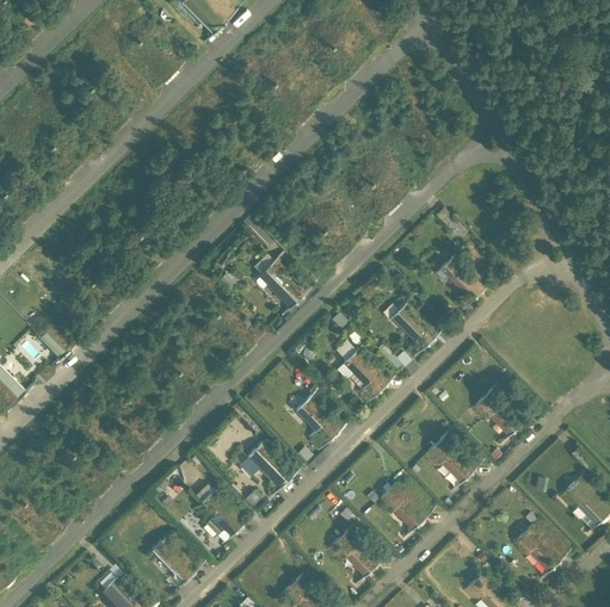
[(227,22),(204,0),(185,0),(183,2),(214,35),(227,22)]
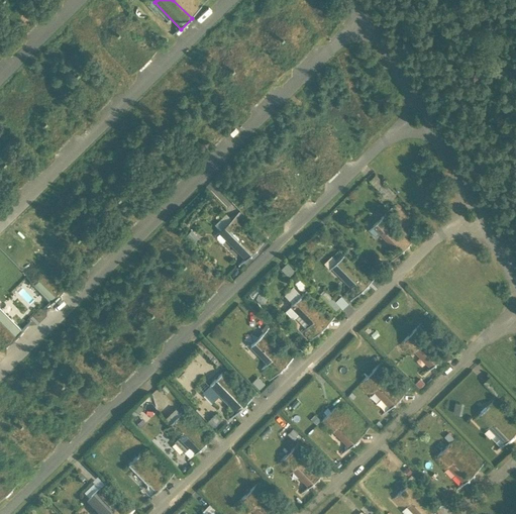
[(370,182),(390,203),(396,198),(376,177),(370,182)]
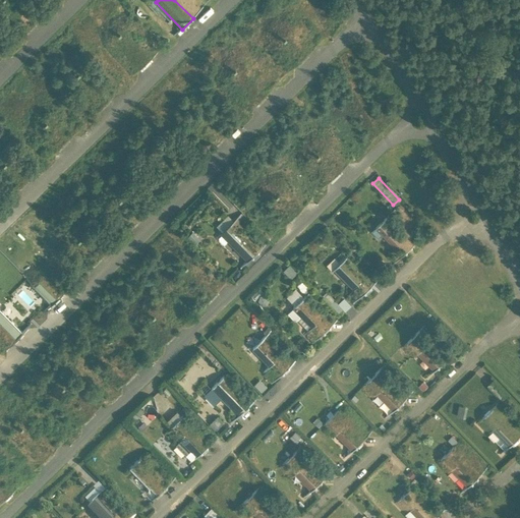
[(413,246),(387,219),(376,230),(402,257),(413,246)]
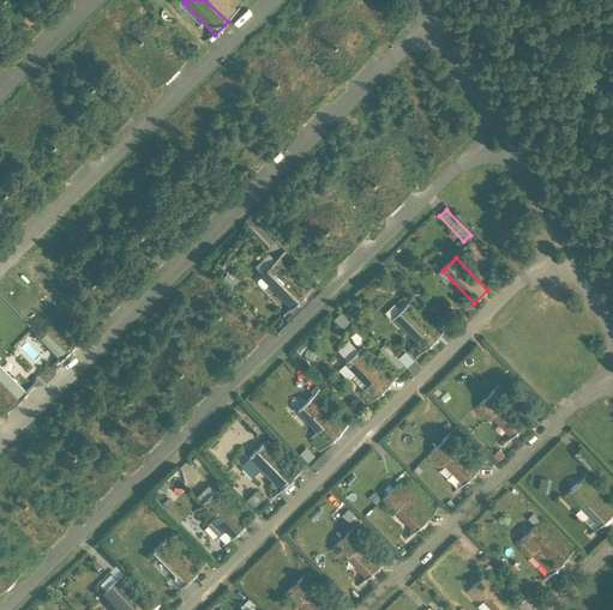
[(306,296),(275,264),(262,277),(293,308),(306,296)]
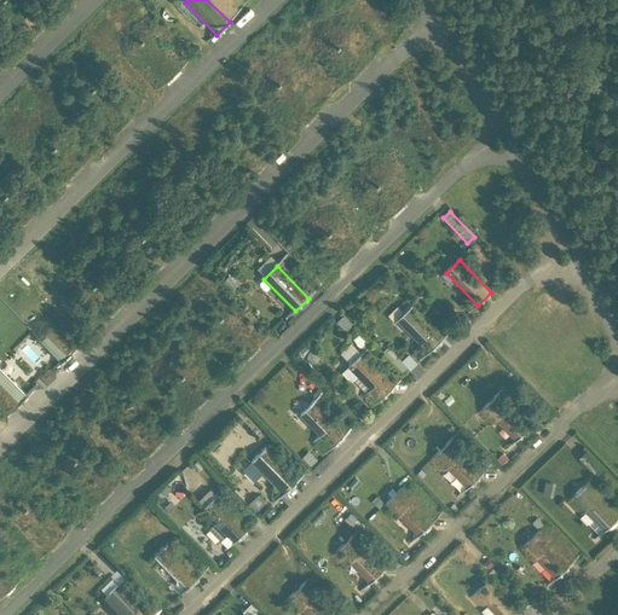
[(230,277),(223,280),(229,293),(236,288),(230,277)]
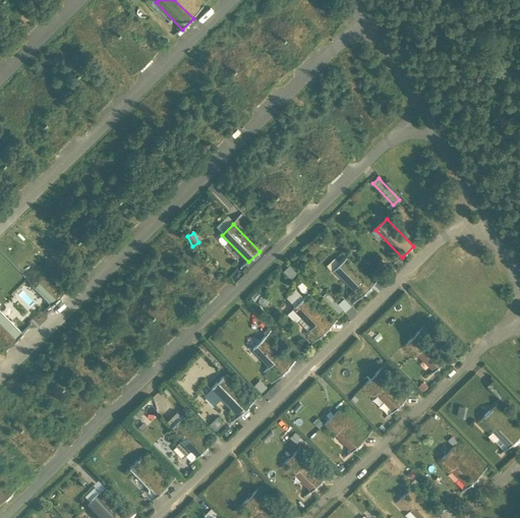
[(371,286),(345,260),(335,270),(361,297),(371,286)]
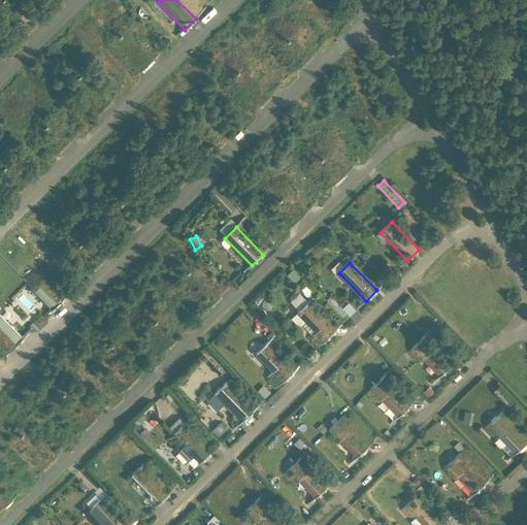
[(292,270),(285,276),(293,285),(300,279),(292,270)]
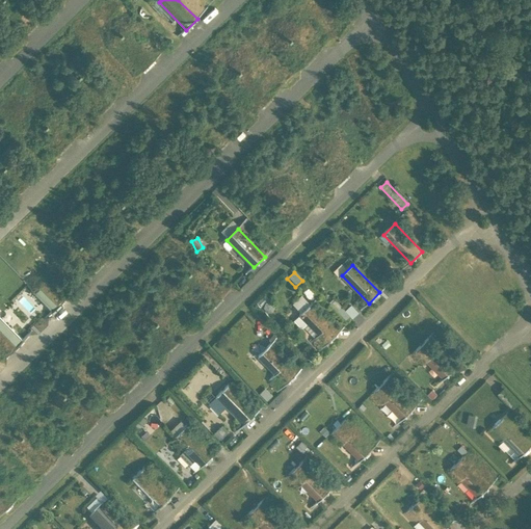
[(63,302),(45,284),(33,294),(52,313),(63,302)]
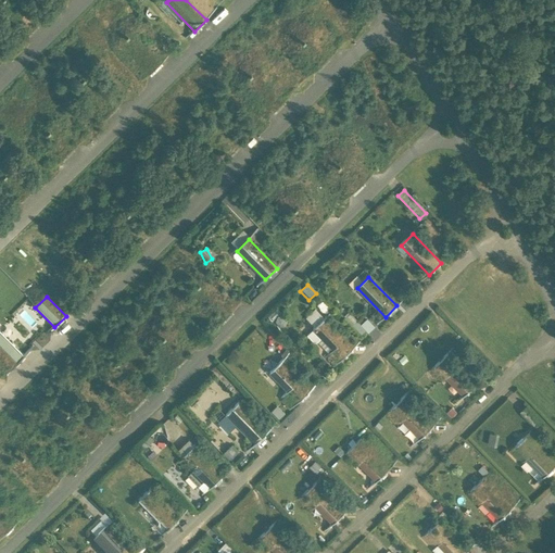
[(323,301),(316,304),(322,313),(327,310),(323,301)]
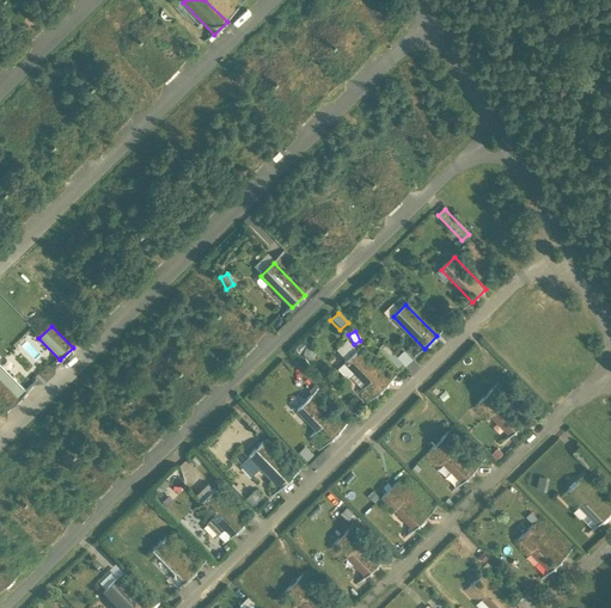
[(346,341),(335,350),(344,360),(355,350),(346,341)]
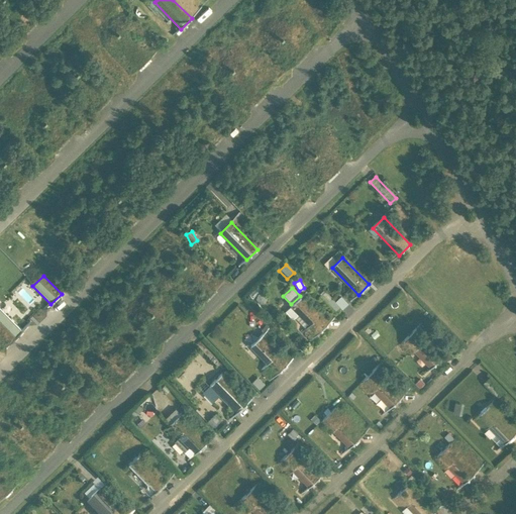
[(256,289),(249,296),(252,299),(260,292),(256,289)]
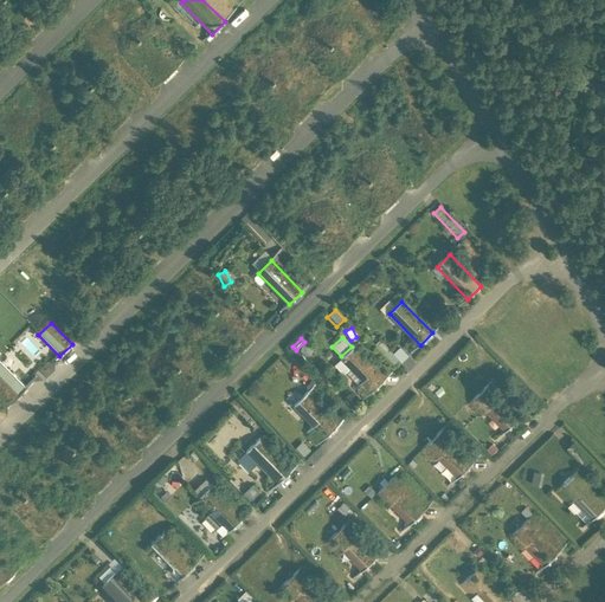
[(385,379),(354,348),(341,361),(362,382),(353,392),(361,401),(385,379)]
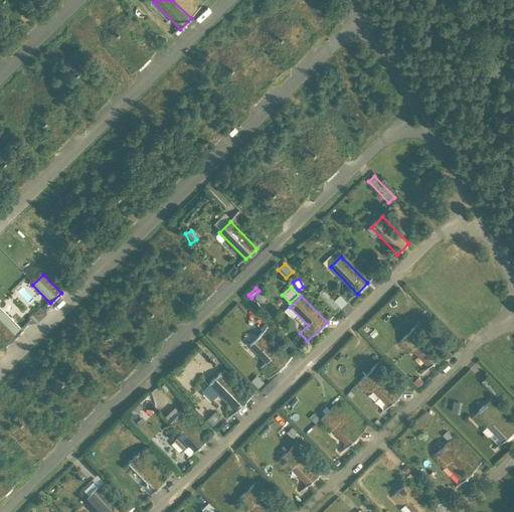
[(21,332),(0,311),(0,332),(10,343),(21,332)]
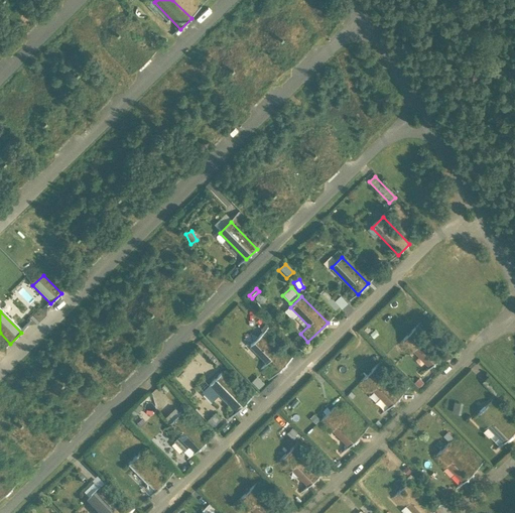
[(440,358),(414,331),(403,342),(429,369),(440,358)]
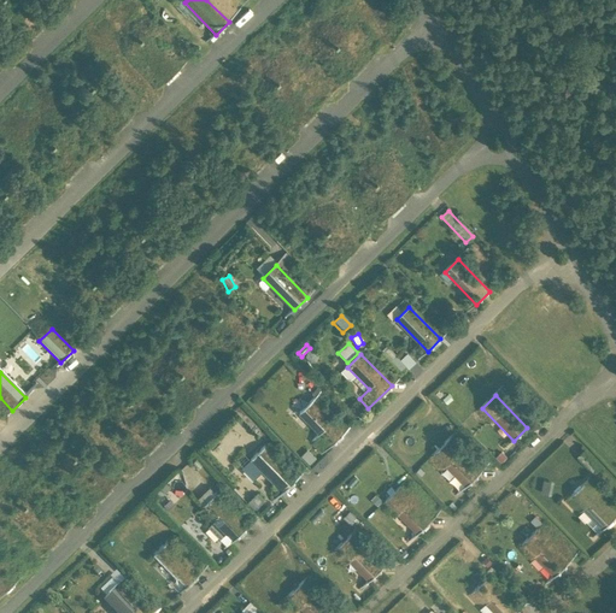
[(344,434),(312,401),(299,414),(320,435),(309,446),(321,457),(344,434)]
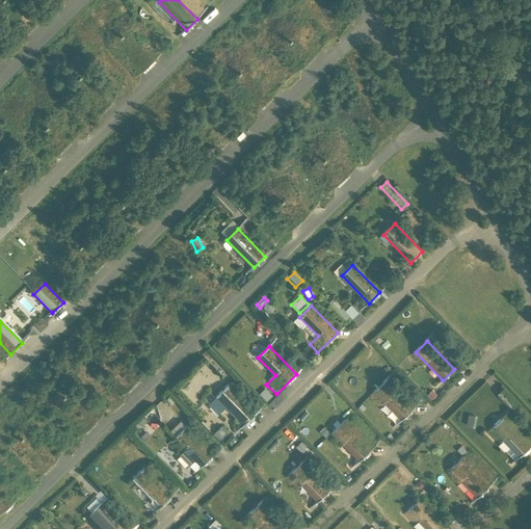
[(413,410),(386,381),(374,393),(401,421),(413,410)]
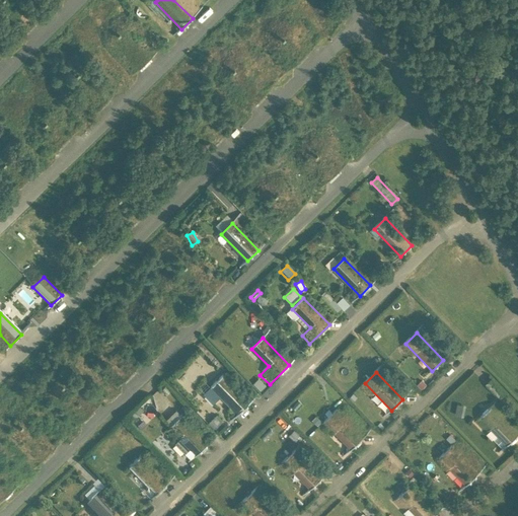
[(248,404),(222,378),(211,388),(237,416),(248,404)]
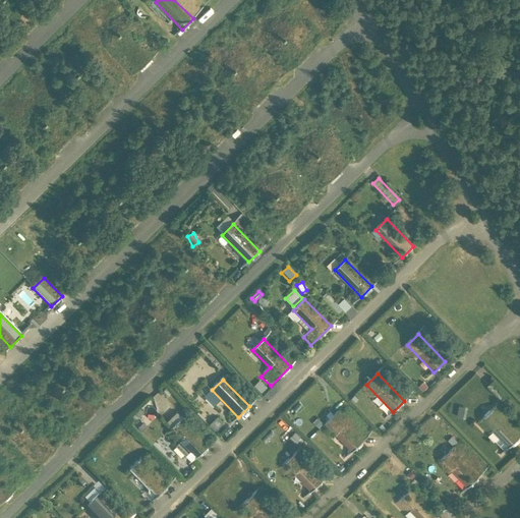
[(261,394),(266,389),(258,382),(253,386),(261,394)]
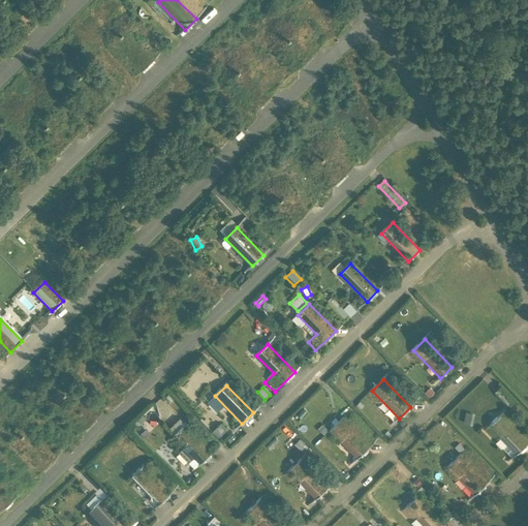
[(462,424),(471,426),(473,415),(465,413),(462,424)]
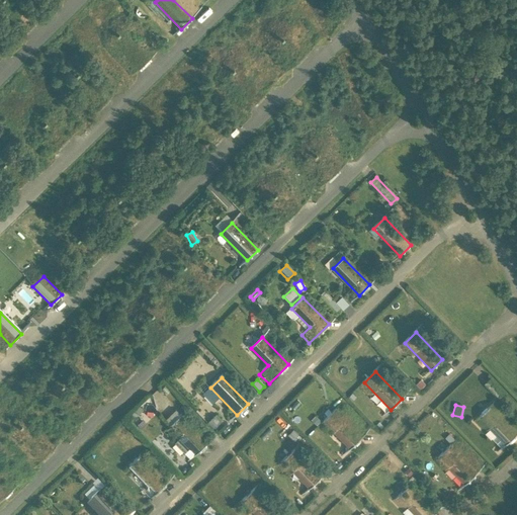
[(516,435),(491,408),(480,419),(497,436),(492,441),(501,450),(516,435)]
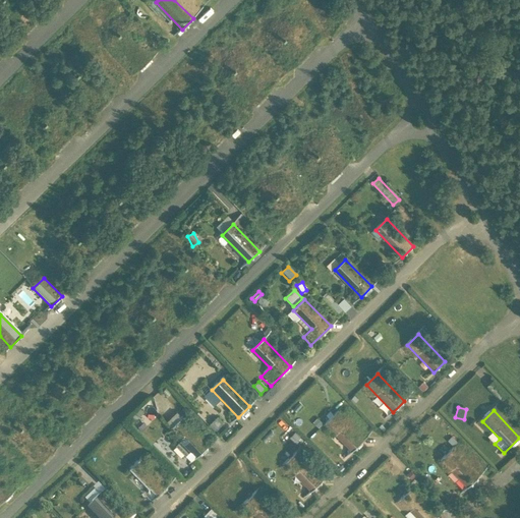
[(363,441),(337,414),(326,424),(352,452),(363,441)]
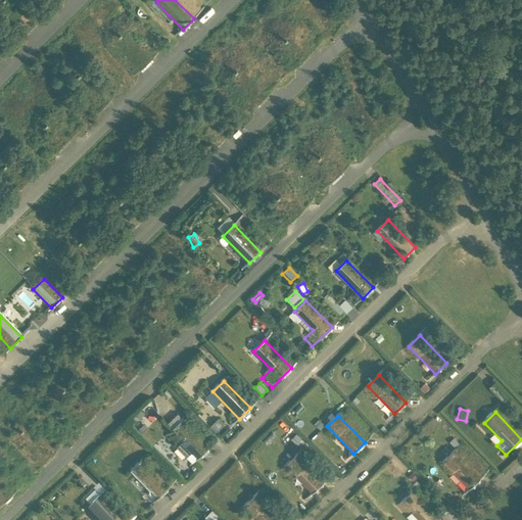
[(209,448),(183,421),(172,432),(198,459),(209,448)]
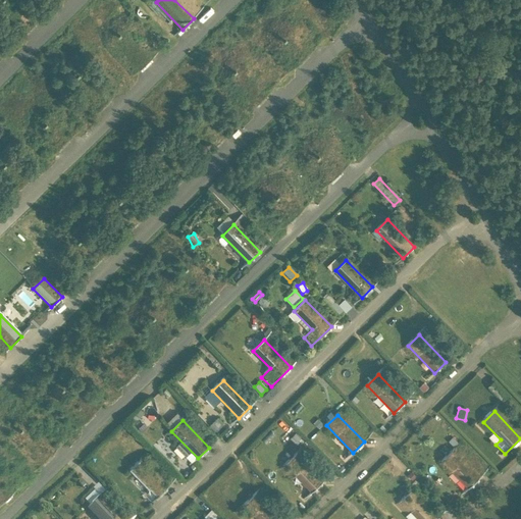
[(479,478),(453,451),(441,462),(468,489),(479,478)]
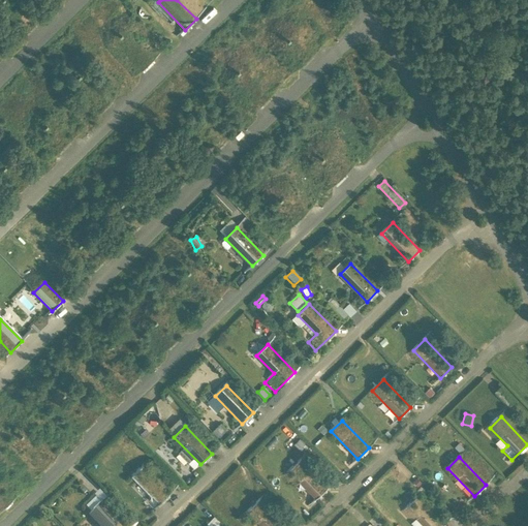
[(328,489),(301,461),(289,472),(316,499),(328,489)]
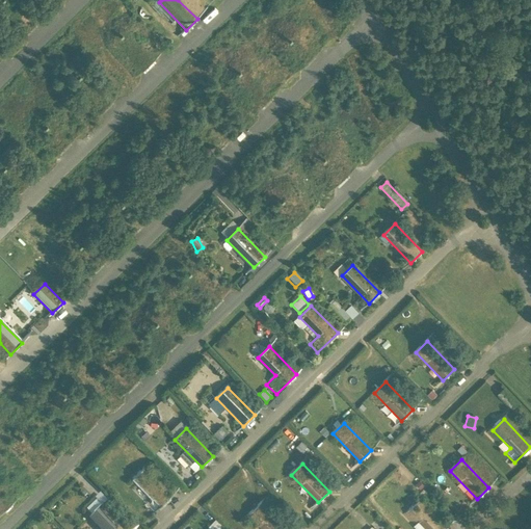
[(170,497),(143,469),(133,480),(160,508),(170,497)]
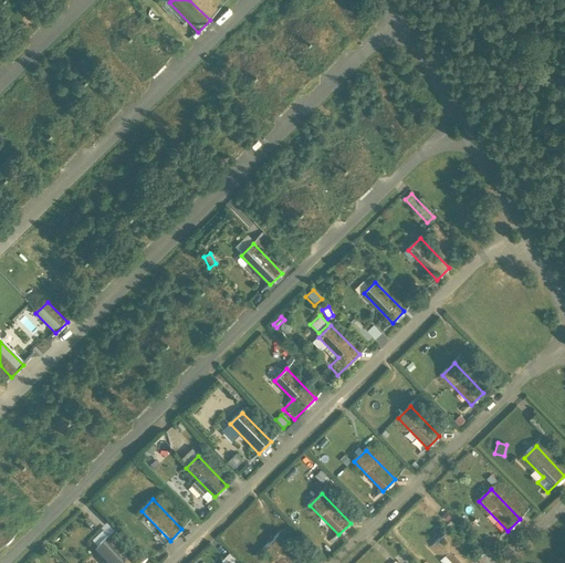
[(14,535),(0,520),(0,544),(2,546),(14,535)]
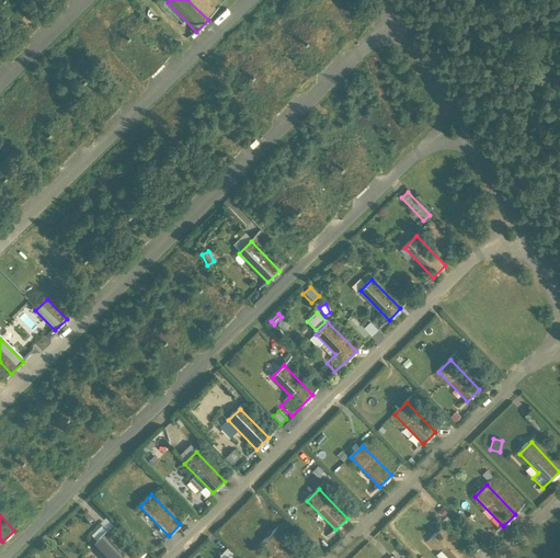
[(95,547),(112,532),(106,524),(89,539),(95,547)]
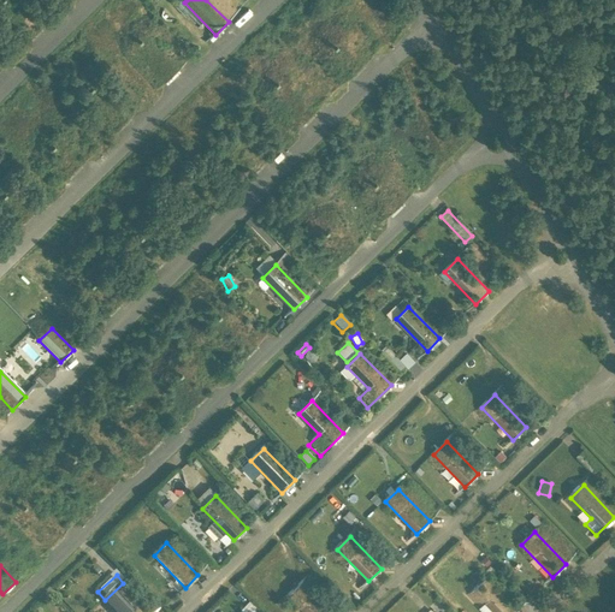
[(518,611),(486,580),(473,592),(492,611),(518,611)]
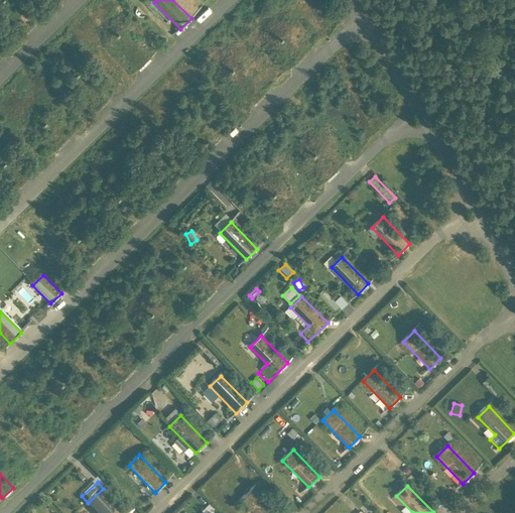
[(275,512),(253,489),(242,500),(254,512),(275,512)]
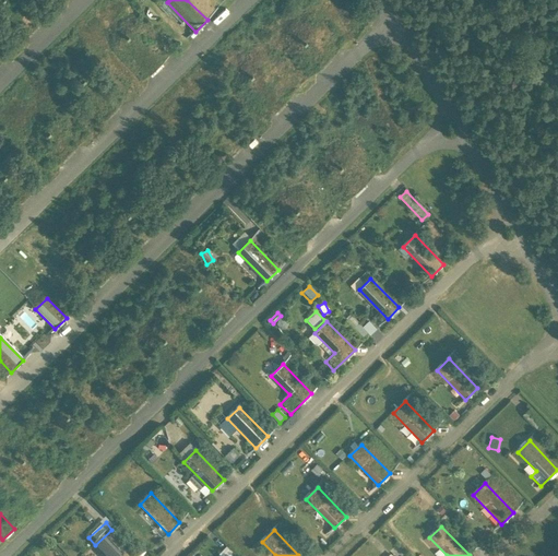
[(127,555),(107,536),(95,547),(103,555),(127,555)]
